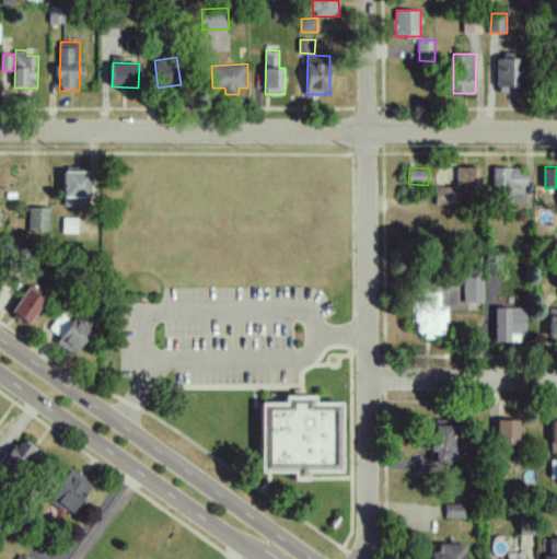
[(482,167),(457,167),(459,186),(437,187),(437,202),(482,202),(482,167)]
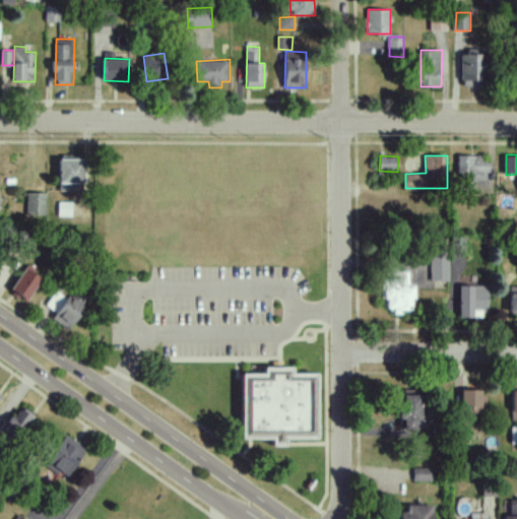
[(460,156),(460,191),(475,191),(475,187),(489,187),(489,155),(460,156)]
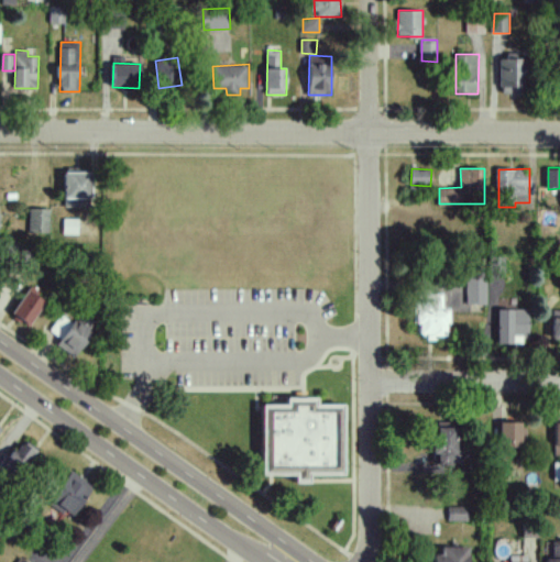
[(64,171),(64,198),(91,198),(91,172),(64,171)]
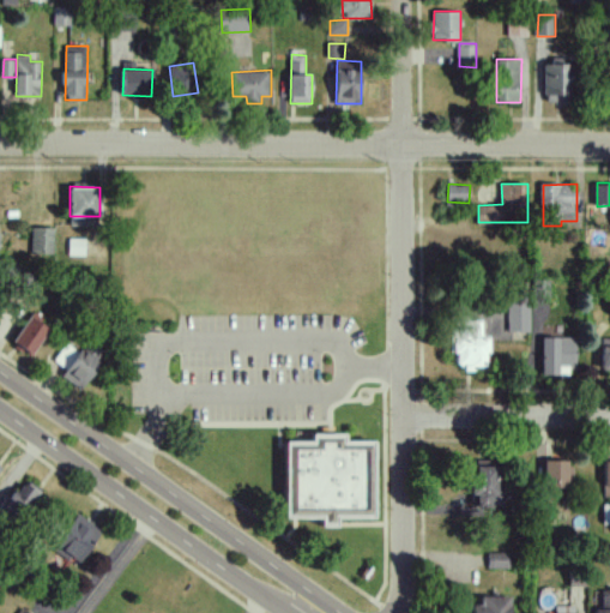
[(55,253),(55,228),(34,227),(34,253),(55,253)]
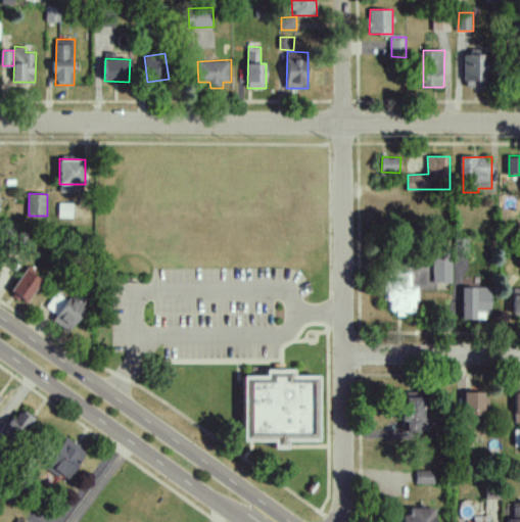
[(74,218),(75,203),(60,203),(60,217),(74,218)]
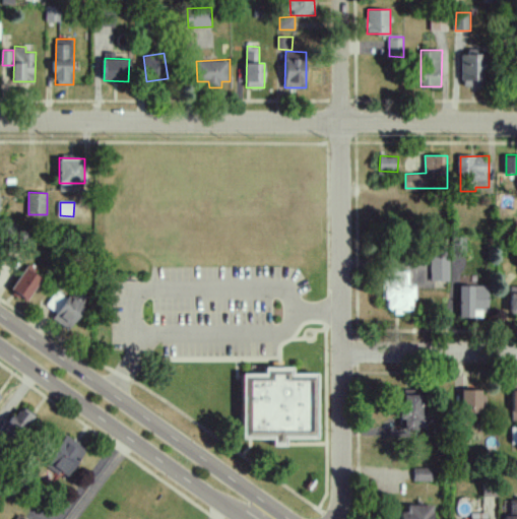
[(450,280),(451,257),(432,257),(431,280),(450,280)]
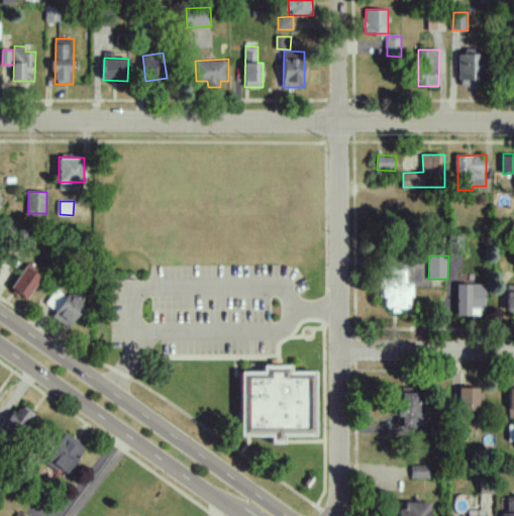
[(27,264),(11,286),(26,297),(43,275),(27,264)]
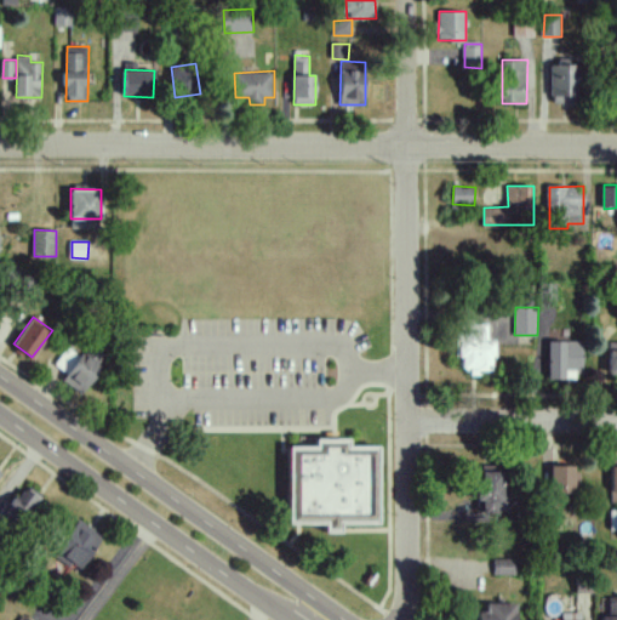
[(490,324),(461,324),(461,369),(470,369),(470,373),(493,373),(493,341),(490,341),(490,324)]
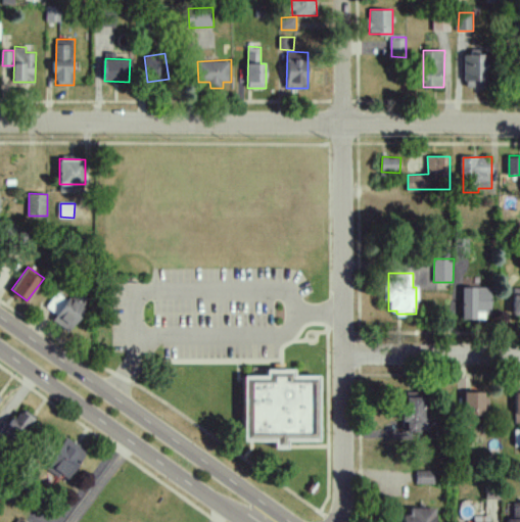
[(464,320),(486,319),(486,311),(492,311),(492,287),(463,288),(464,320)]
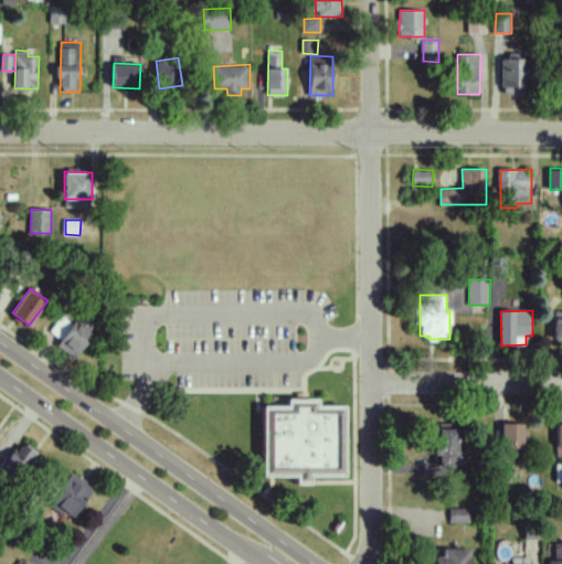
[(57,346),(76,357),(96,325),(81,315),(75,323),(62,315),(51,331),(62,338),(57,346)]
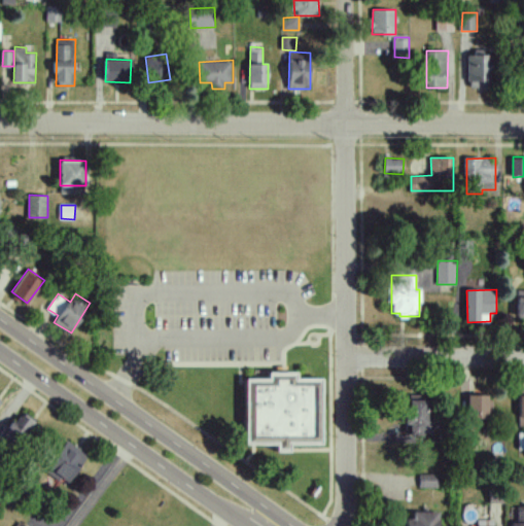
[(236,389),(238,453),(265,454),(267,463),(280,463),(280,454),(312,455),(312,450),(312,389),(285,389),(285,383),(257,383),(257,389),(236,389)]
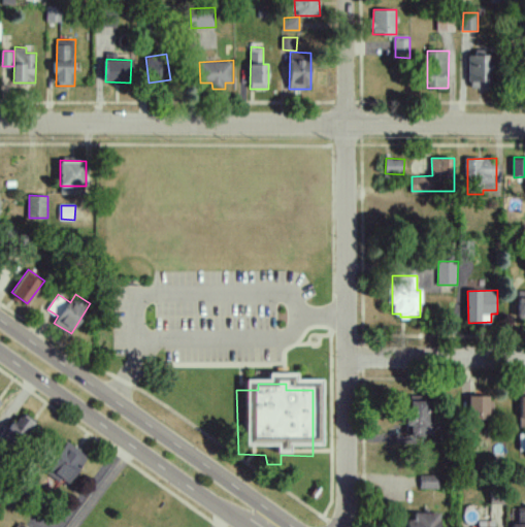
[(428,395),(408,396),(409,436),(438,435),(437,420),(428,420),(428,395)]
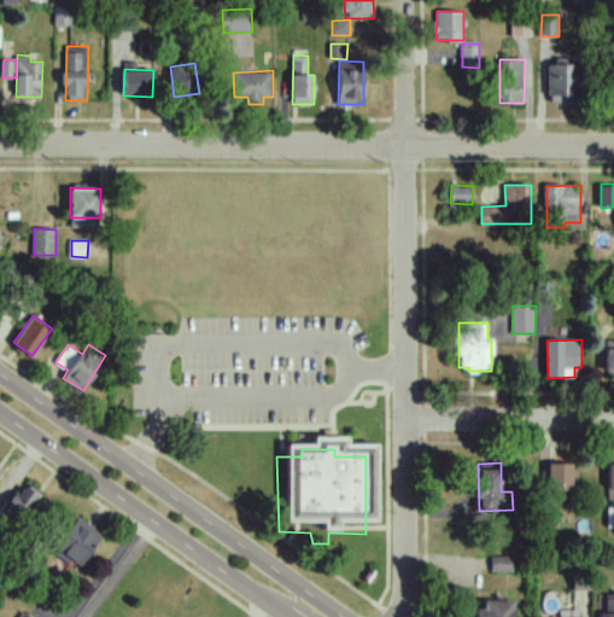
[(549,464),(550,499),(573,499),(573,464),(549,464)]
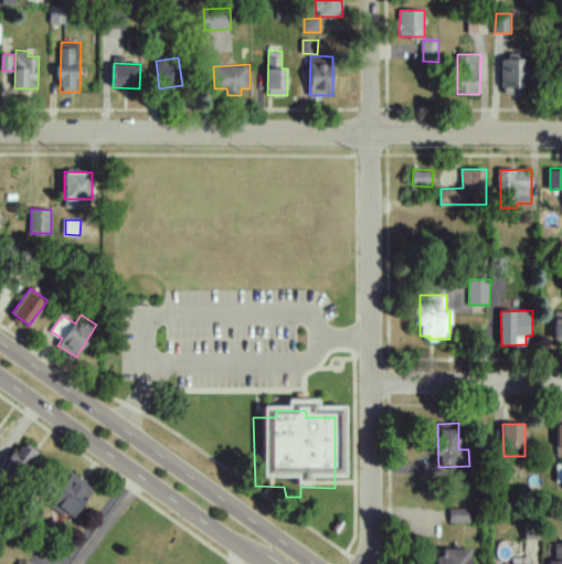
[(19,450),(14,447),(4,465),(25,477),(40,450),(23,442),(19,450)]
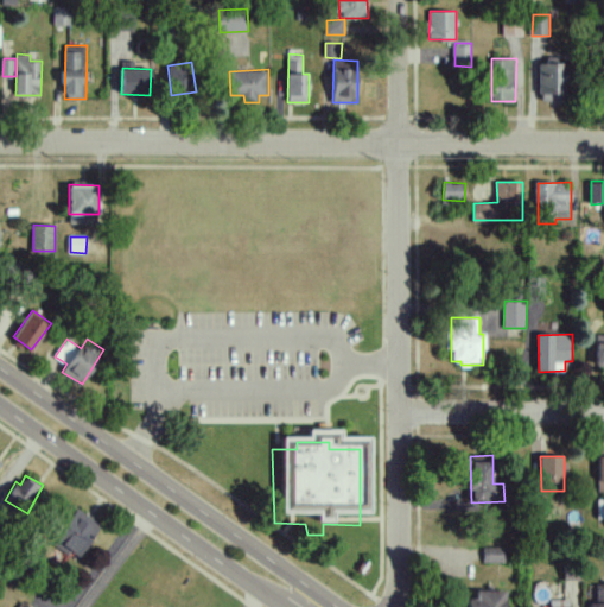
[(53,539),(77,557),(101,525),(77,507),(53,539)]
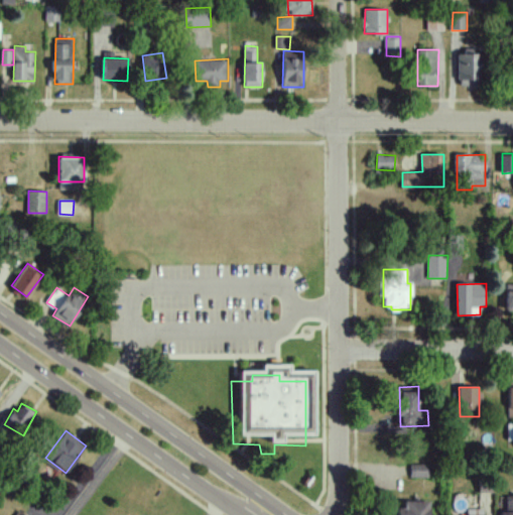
[(412,477),(430,477),(429,464),(412,464),(412,477)]
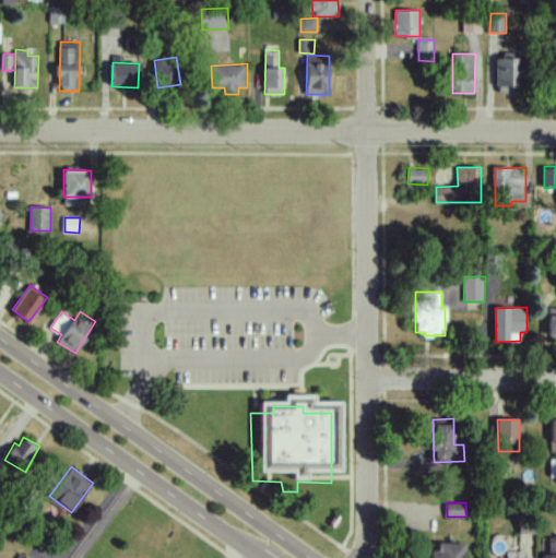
[(543,554),(543,557),(555,557),(555,536),(548,536),(548,554),(543,554)]
